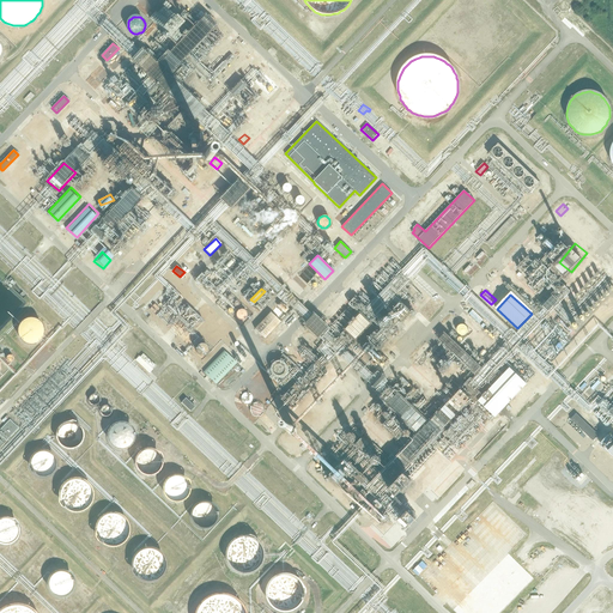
[(155,301),(149,307),(153,311),(159,305),(155,301)]
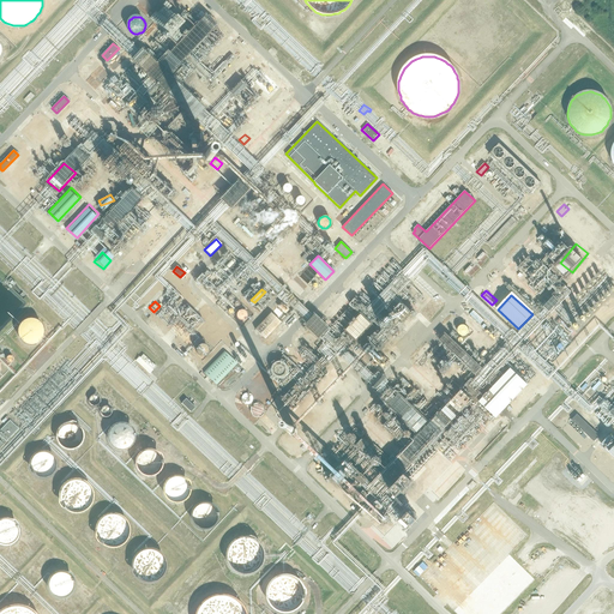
[(242,318),(248,309),(242,305),(236,313),(242,318)]
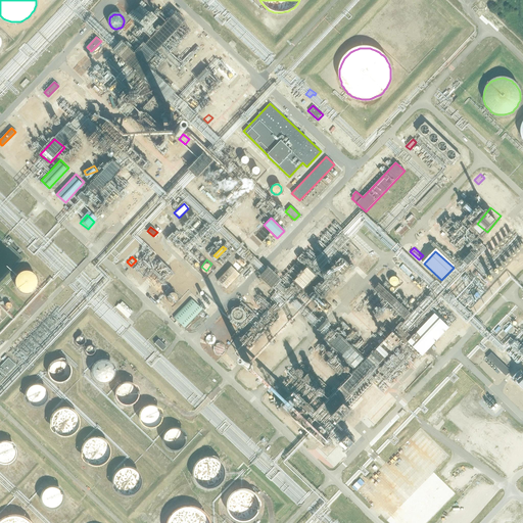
[(398,265),(408,275),(412,272),(402,262),(398,265)]
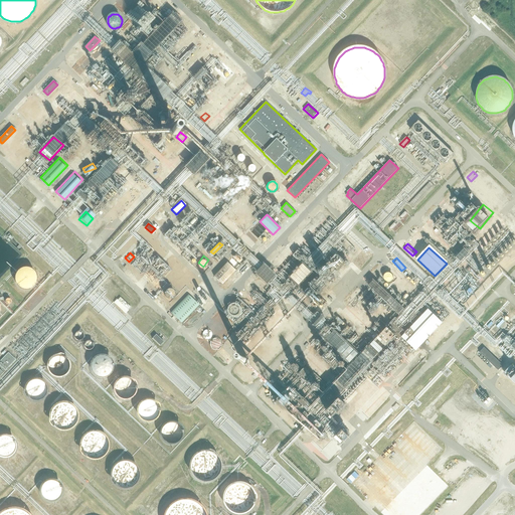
[(222,285),(235,271),(234,270),(227,263),(214,277),(217,280),(219,282),(222,285)]
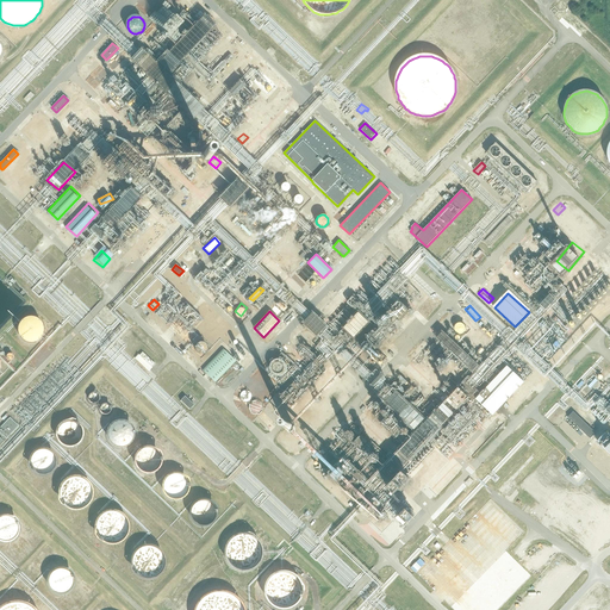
[(355,334),(371,319),(362,311),(347,325),(355,334)]
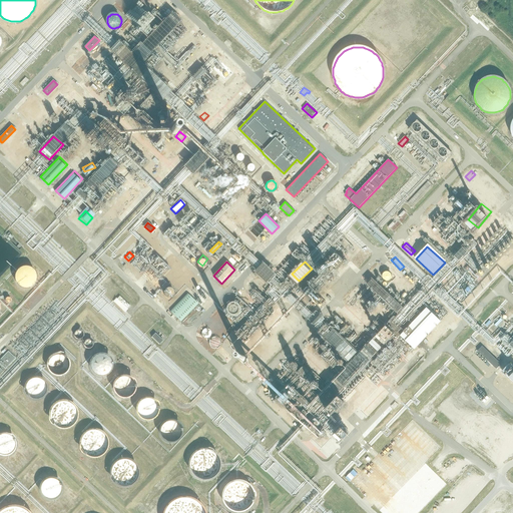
[(35,279),(35,277),(35,275),(35,274),(34,272),(33,270),(31,269),(30,268),(28,267),(26,267),(24,267),(22,267),(20,268),(18,269),(16,271),(15,273),(15,275),(14,277),(15,279),(15,281),(16,283),(17,285),(19,286),(20,287),(22,287),(24,288),(26,288),(28,287),(30,286),(32,285),(33,284),(35,281),(35,279)]
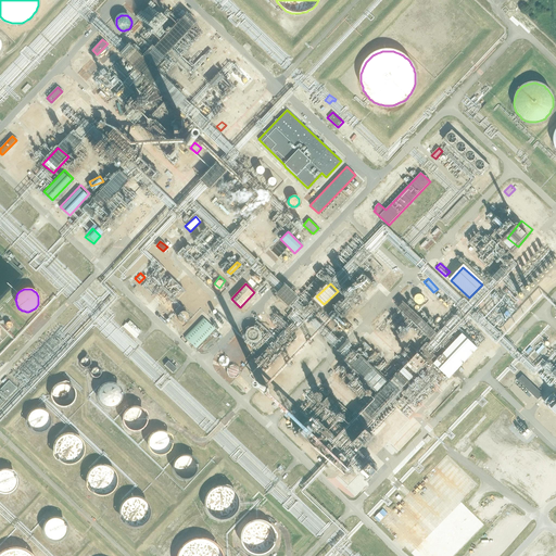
[(424,300),(424,299),(424,297),(422,295),(421,294),(420,294),(418,294),(416,295),(416,297),(415,299),(416,300),(416,302),(418,302),(419,303),(421,302),(422,302),(424,300)]
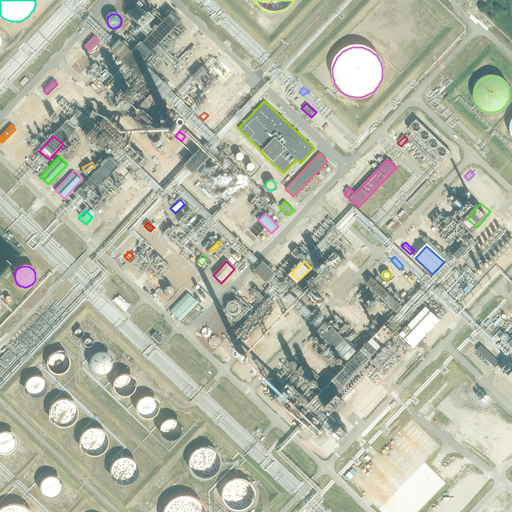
[(180,321),(198,303),(187,293),(169,311),(180,321)]
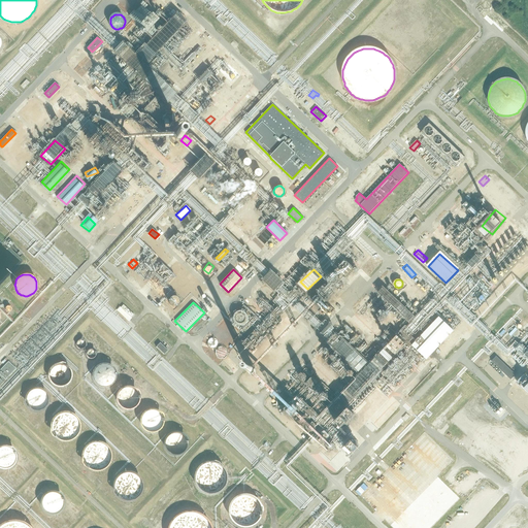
[(123,304),(121,307),(131,318),(133,315),(123,304)]
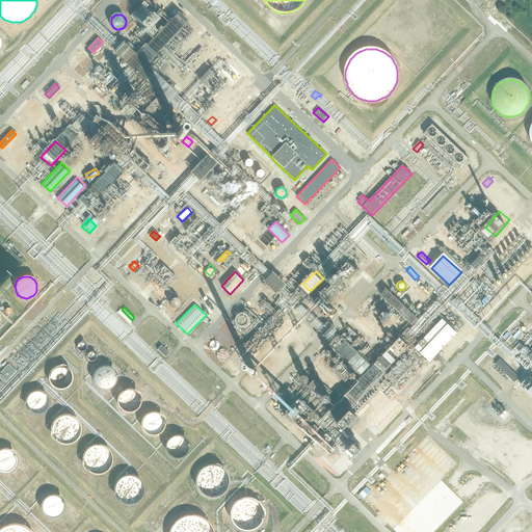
[(246,312),(239,316),(244,323),(250,319),(246,312)]
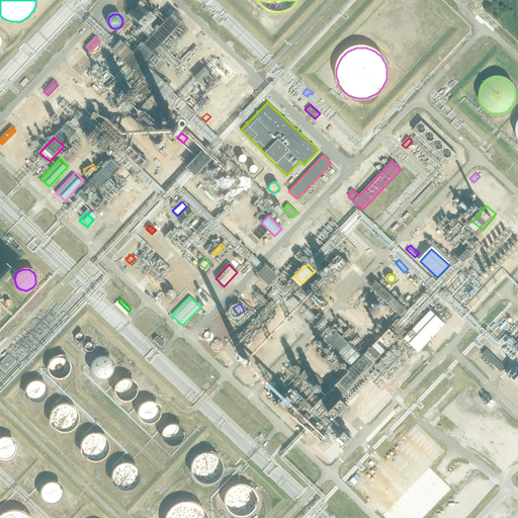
[(405,339),(418,352),(444,325),(431,313),(405,339)]
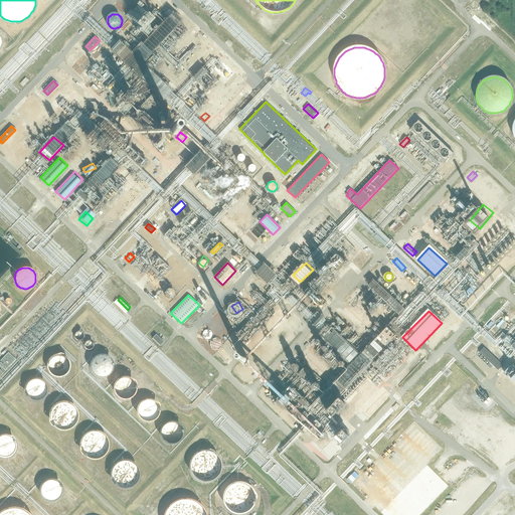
[(81,337),(82,336),(81,334),(80,333),(79,332),(77,332),(76,332),(75,333),(74,334),(73,336),(74,337),(74,338),(75,339),(76,340),(78,340),(79,340),(81,339),(81,337)]
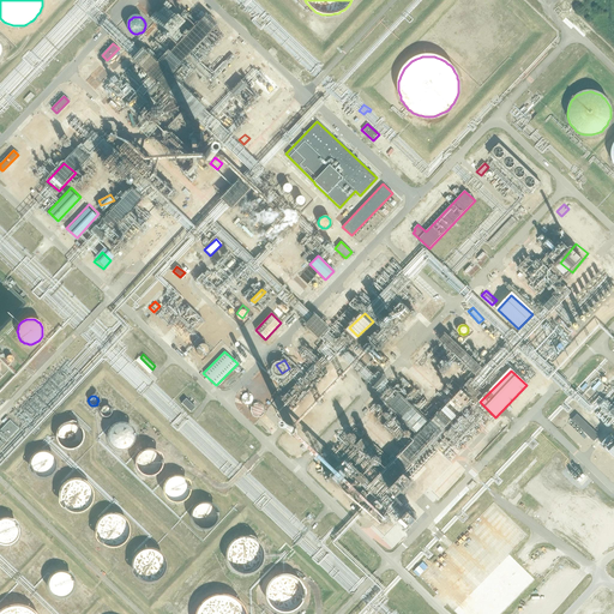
[(196,408),(186,398),(181,403),(191,413),(196,408)]
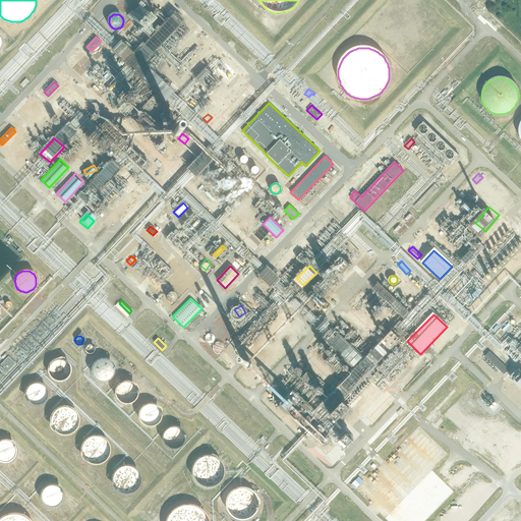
[(94,351),(94,349),(94,347),(93,346),(92,345),(90,345),(88,345),(87,345),(87,346),(85,347),(84,349),(85,350),(85,352),(88,353),(89,353),(91,353),(92,353),(93,352),(94,351)]
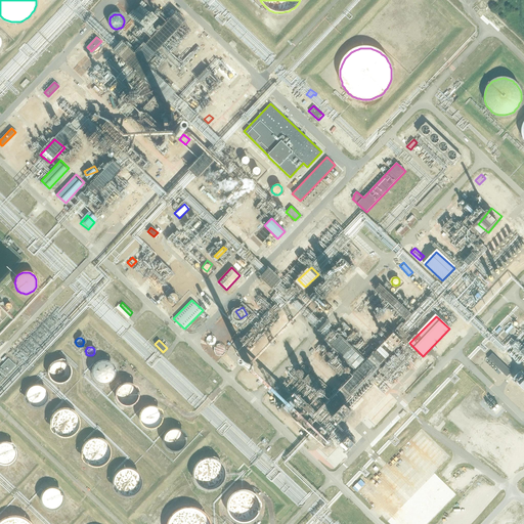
[(507,377),(512,372),(492,353),(488,358),(507,377)]
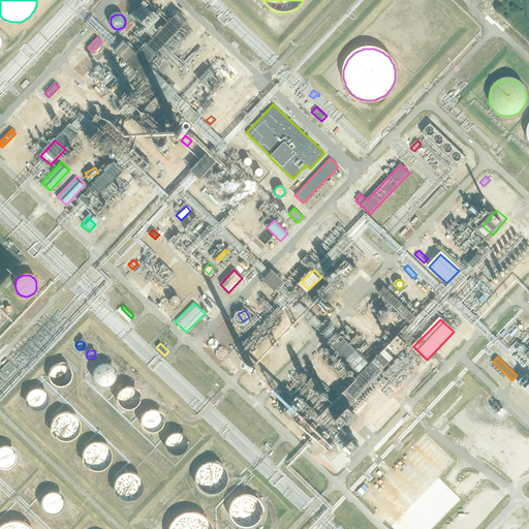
[(352,362),(360,368),(363,364),(360,362),(361,361),(356,358),(352,362)]
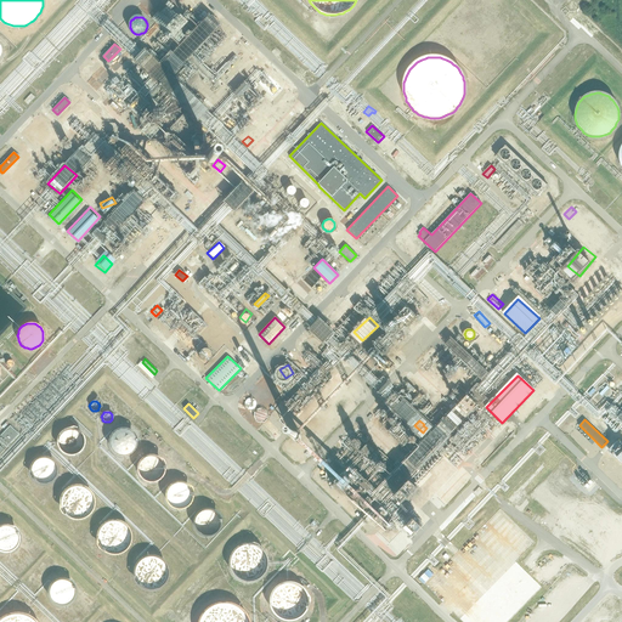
[(0,441),(5,446),(17,433),(11,427),(6,431),(5,430),(4,433),(5,434),(0,437),(0,441)]
